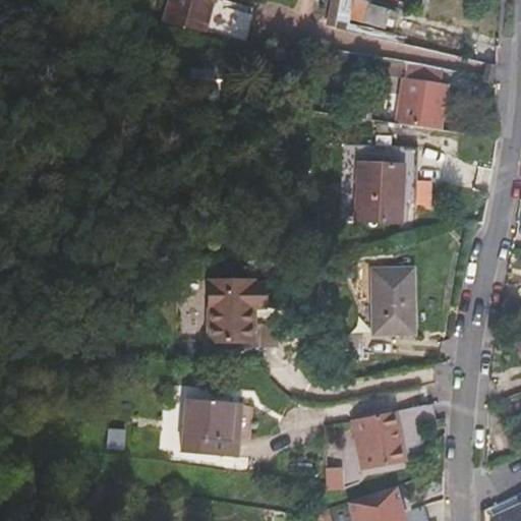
[(168,0),(164,17),(207,30),(211,31),(244,37),(249,15),(217,6),(218,0),(168,0)]
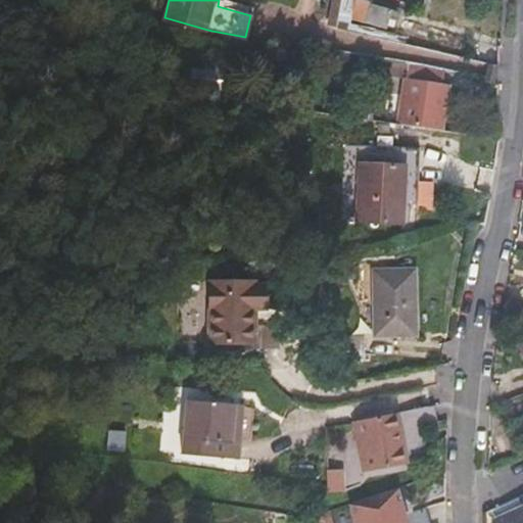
[(331,0),(328,27),(336,29),(340,0),(331,0)]
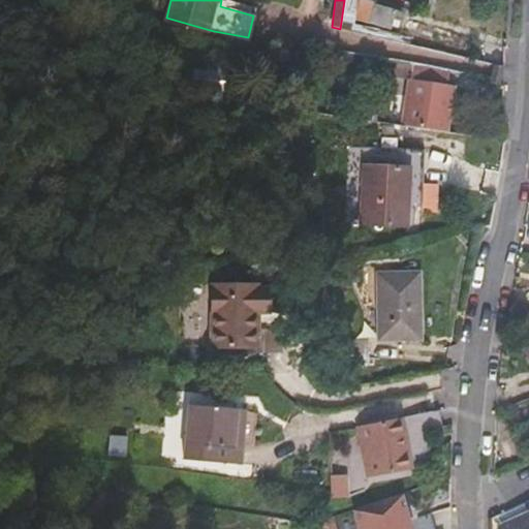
[(404,12),(366,0),(344,0),(340,29),(352,31),(356,14),(399,28),(404,12)]
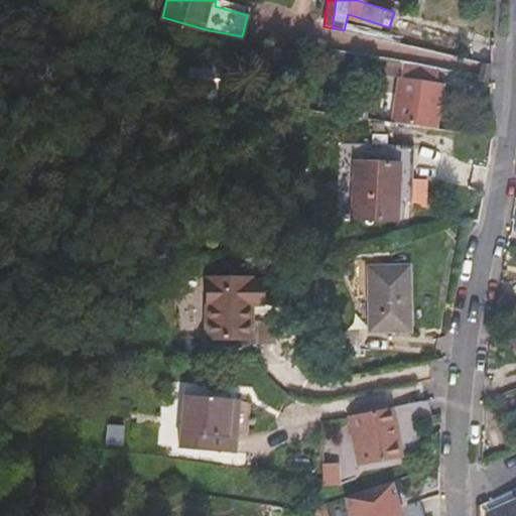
[(205,29),(241,39),(242,36),(209,30),(205,29)]
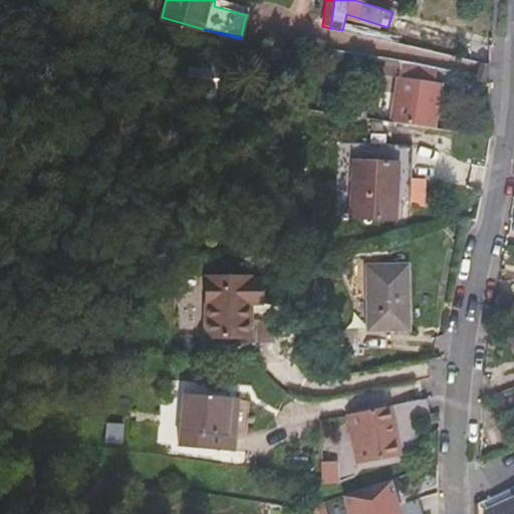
[(440,67),(402,58),(399,74),(438,80),(440,67)]
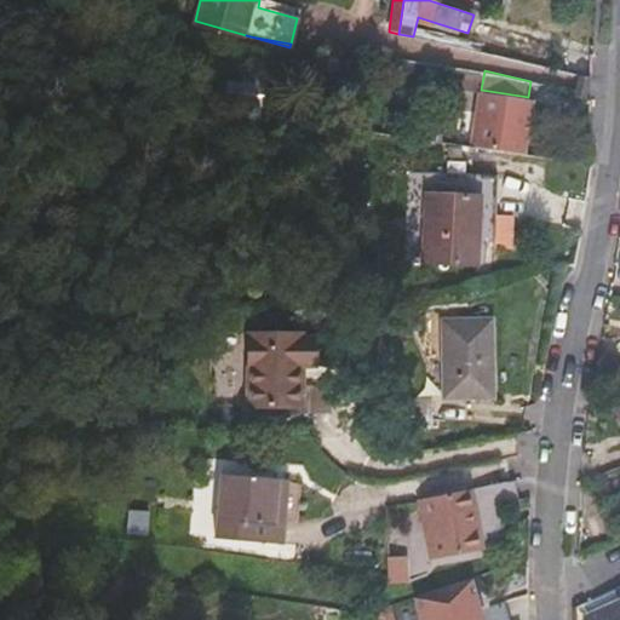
[(234,85),(231,101),(263,104),(264,89),(234,85)]
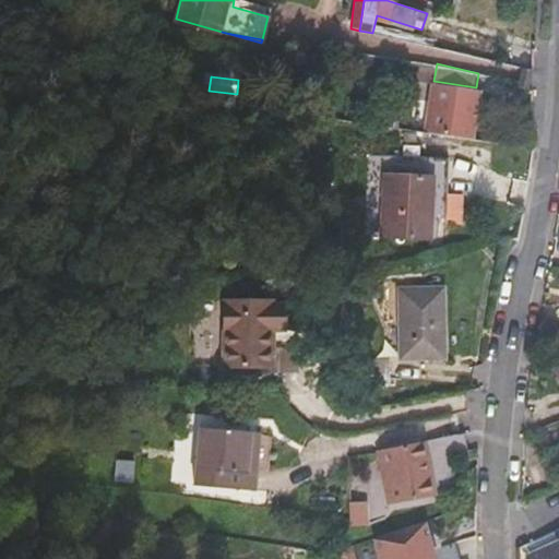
[(476,87),(433,81),(430,102),(480,110),(483,88),(476,87)]
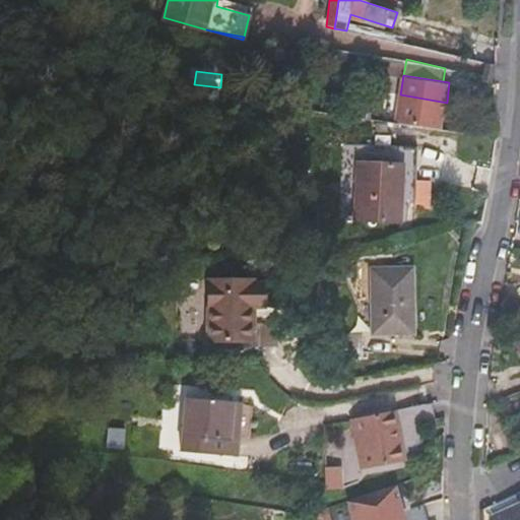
[(447,103),(400,94),(396,121),(444,128),(447,103)]
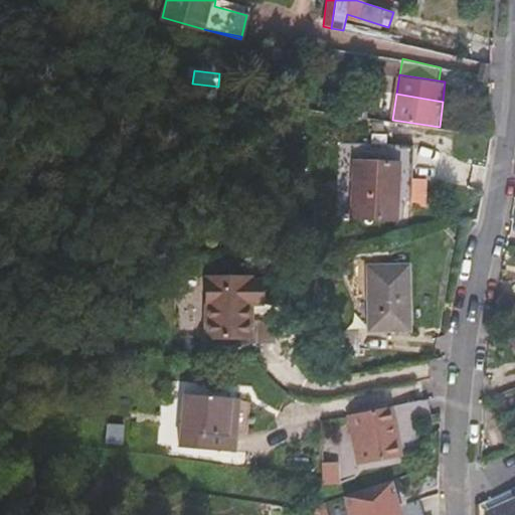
[(395,203),(397,162),(412,163),(412,145),(354,142),(351,217),(394,219),(395,203)]
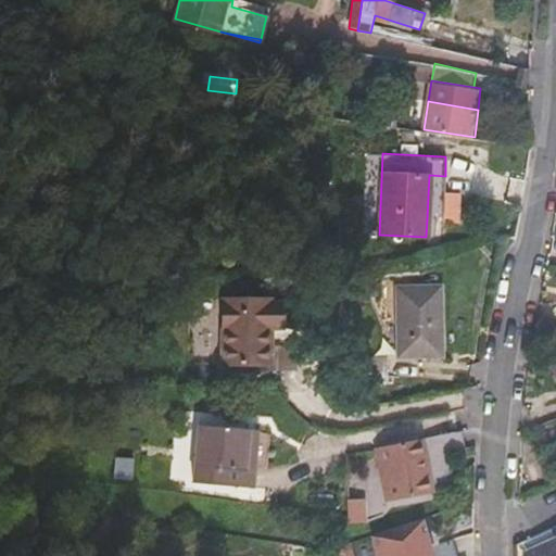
[(427,219),(443,219),(445,176),(429,175),(427,219)]
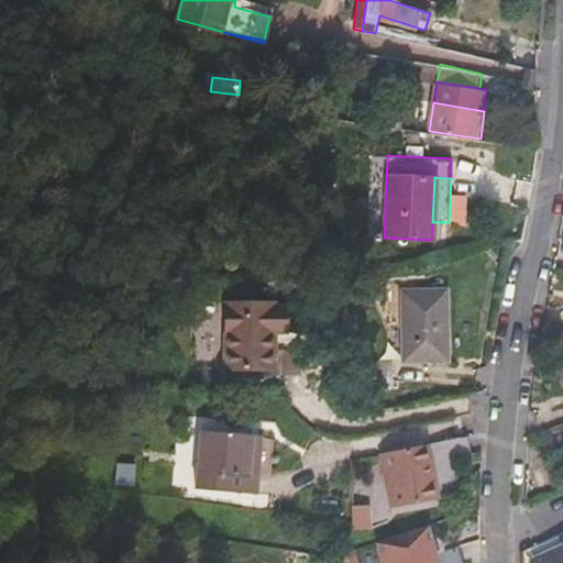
[(405,360),(443,360),(443,291),(405,291),(405,360)]
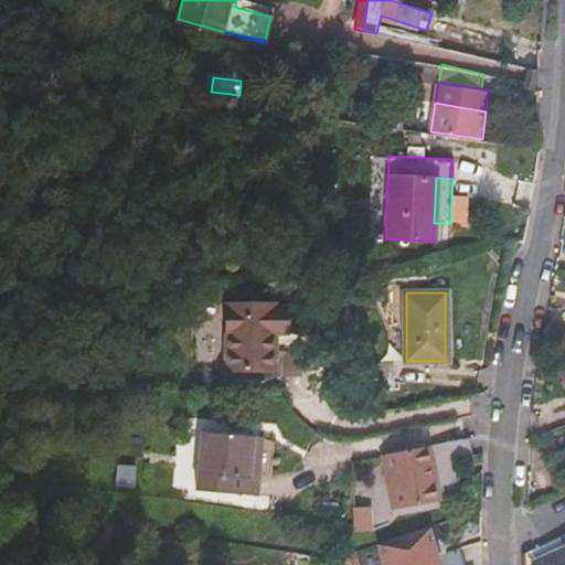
[(273,334),(286,334),(286,310),(273,310),(273,305),(226,305),(224,370),(272,370),(273,334)]
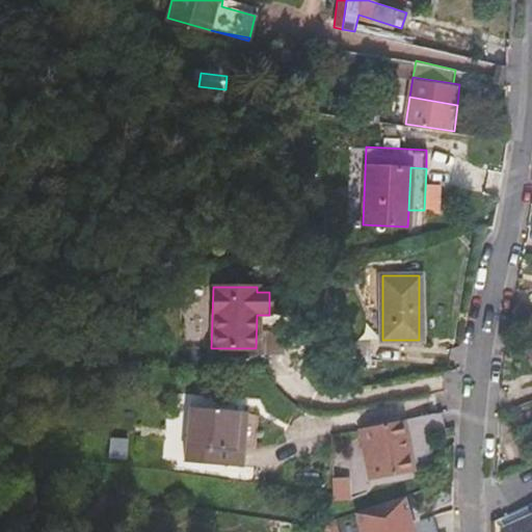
[(343,362),(370,362),(370,345),(343,345),(343,362)]
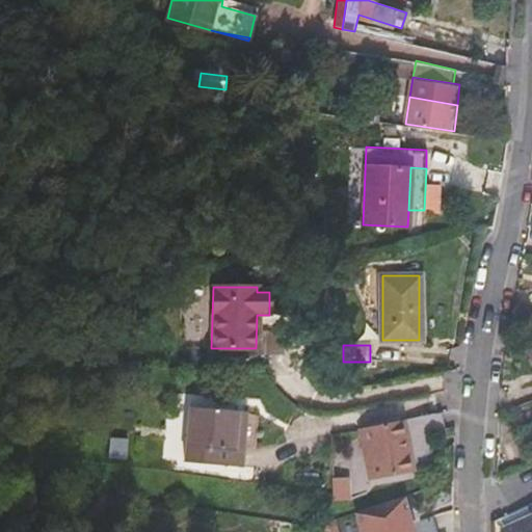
[(187,461),(243,466),(244,450),(237,449),(239,410),(192,407),(187,461)]
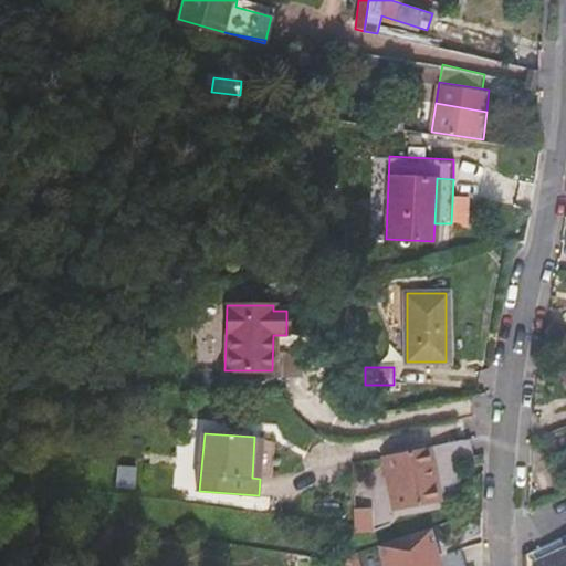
[(463,433),(380,453),(387,479),(429,467),(428,462),(468,452),(463,433)]
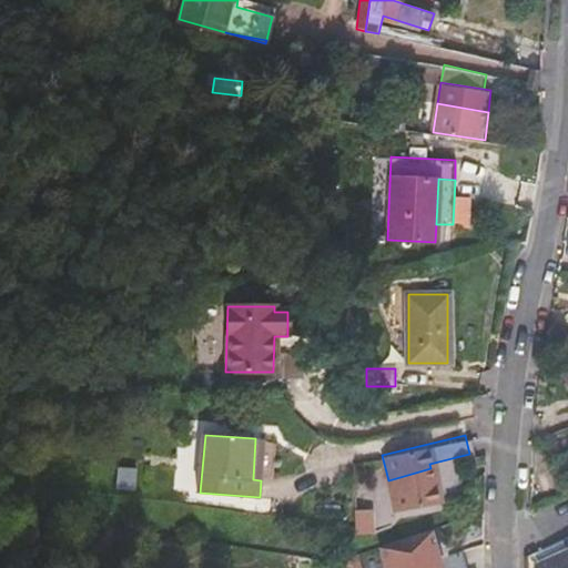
[(261,480),(264,439),(255,438),(253,479),(261,480)]
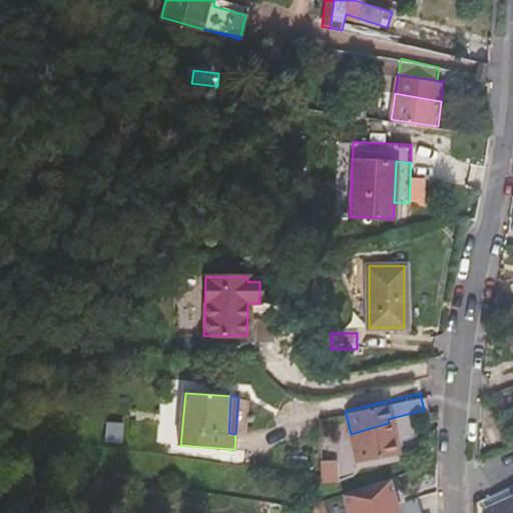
[(383,437),(391,435),(389,423),(351,434),(357,459),(386,452),(383,437)]
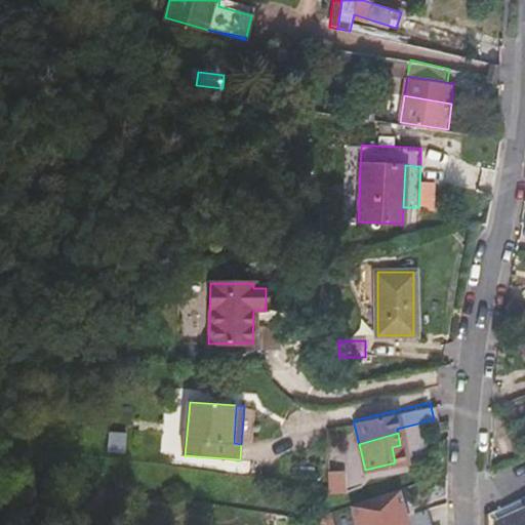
[(384,524),(427,524),(432,524),(427,506),(426,502),(430,501),(423,482),(375,497),(384,524)]
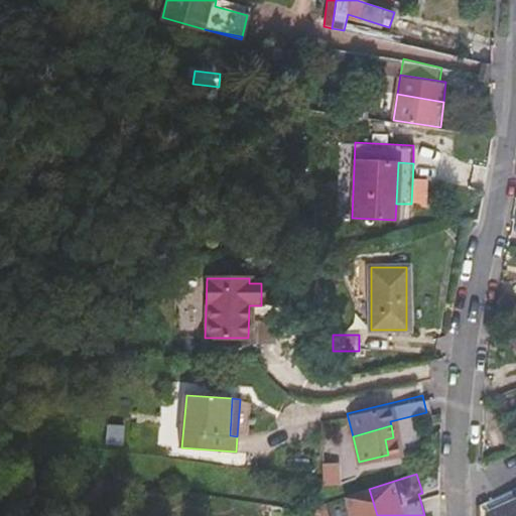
[(419,515),(445,515),(438,492),(419,497),(424,515),(419,515)]
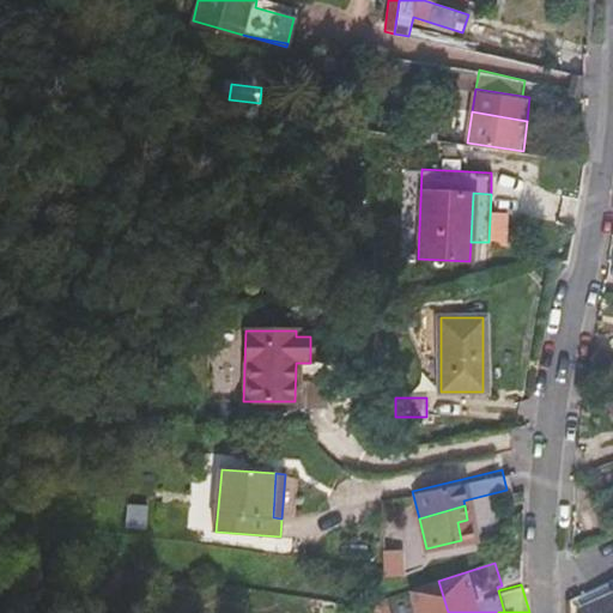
[(612,612),(612,589),(576,606),(578,612),(612,612)]
